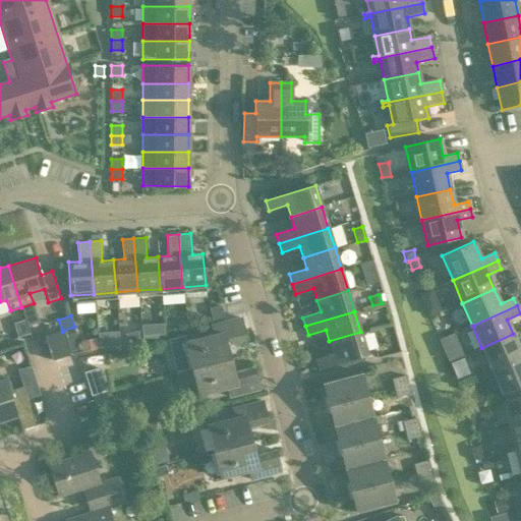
[(185,335),(167,340),(176,373),(192,369),(192,368),(229,359),(226,345),(246,340),(240,317),(211,325),(213,335),(187,341),(185,335)]
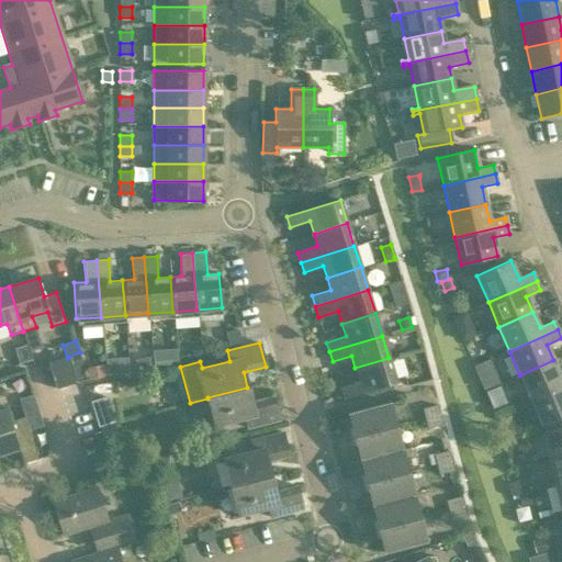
[(56,389),(76,382),(68,357),(67,358),(47,363),(56,389)]
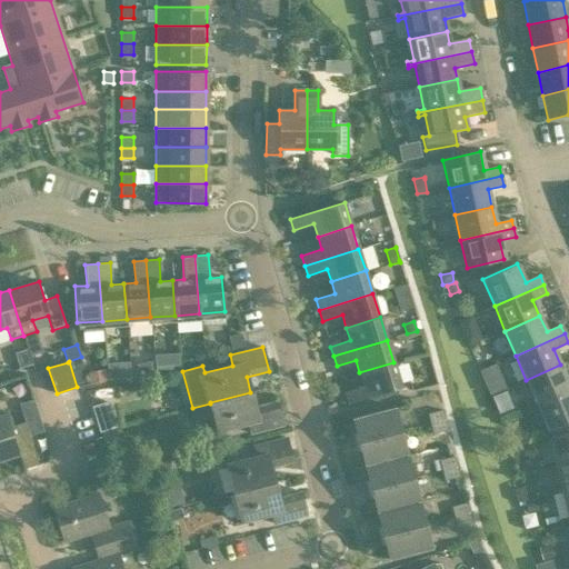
[(150,361),(137,366),(140,377),(153,373),(150,361)]
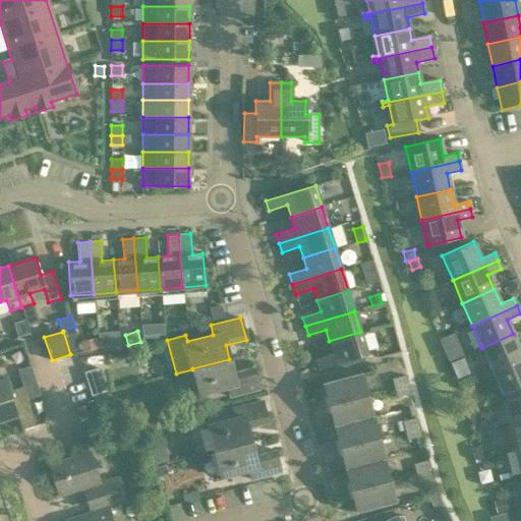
[(367,354),(360,332),(329,341),(333,353),(315,358),(319,369),(367,354)]
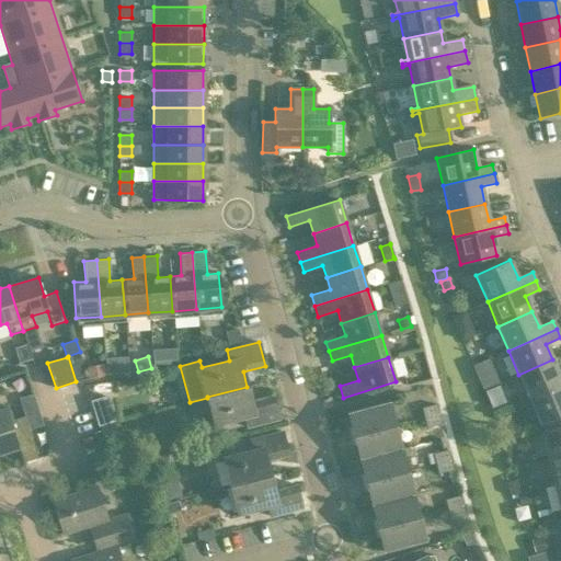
[(529,399),(560,384),(560,375),(560,376),(552,359),(518,375),(529,399)]
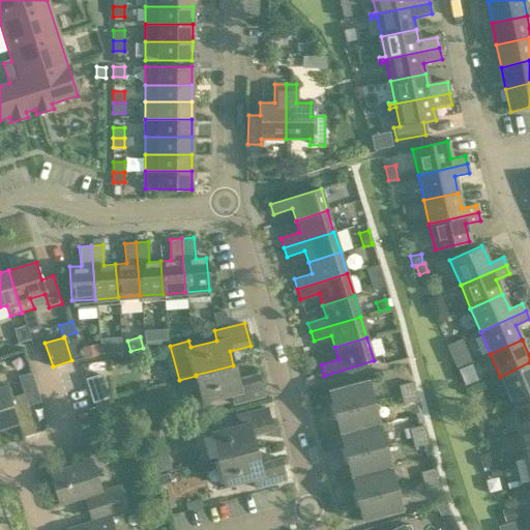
[(529,362),(500,377),(510,401),(529,391),(529,362)]
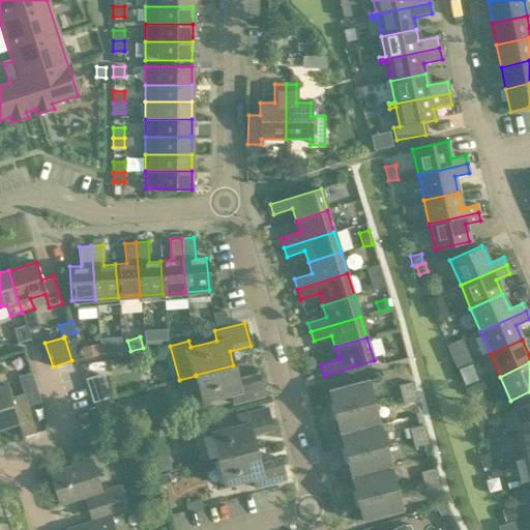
[(233,365),(196,375),(196,376),(202,401),(231,393),(234,404),(263,395),(258,374),(237,379),(233,365)]
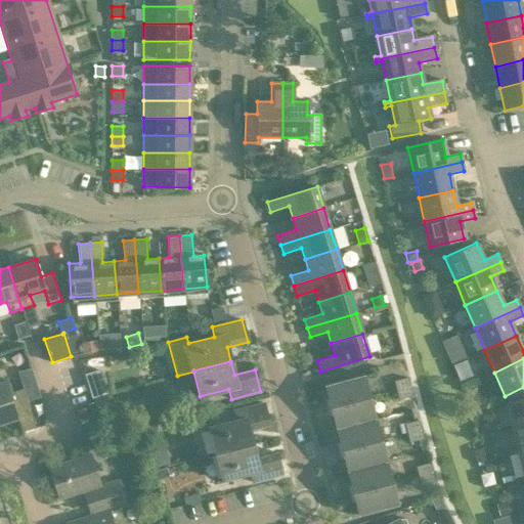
[(32,369),(18,374),(27,397),(28,402),(41,398),(39,393),(32,369)]
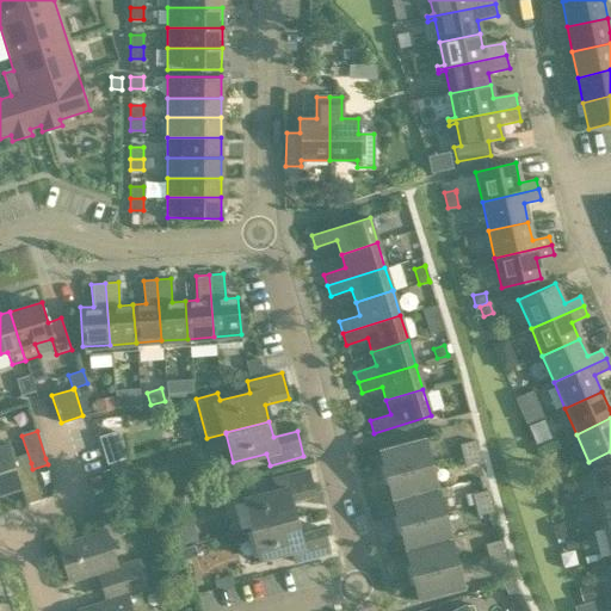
[(377,450),(384,475),(431,463),(424,438),(377,450)]
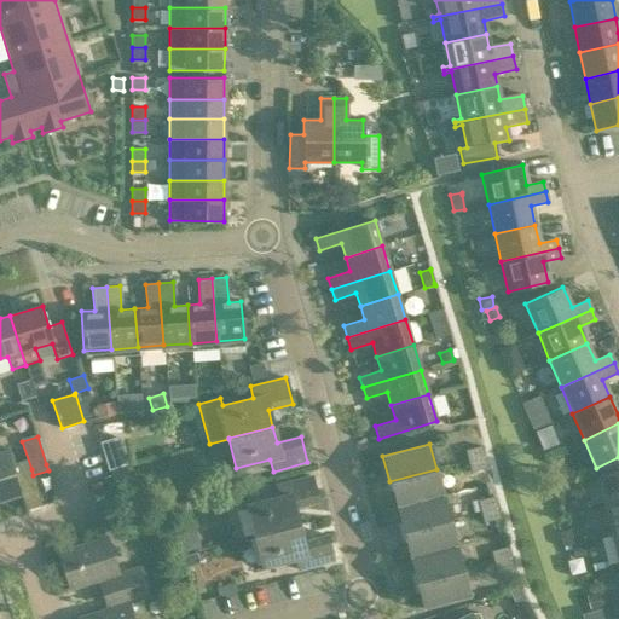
[(476,449),(466,451),(468,462),(479,460),(476,449)]
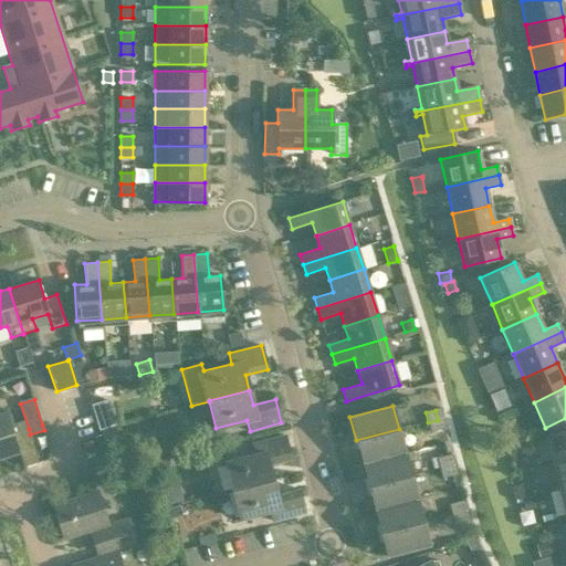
[(0,415),(0,459),(20,452),(25,468),(39,463),(24,420),(11,425),(8,412),(0,415)]
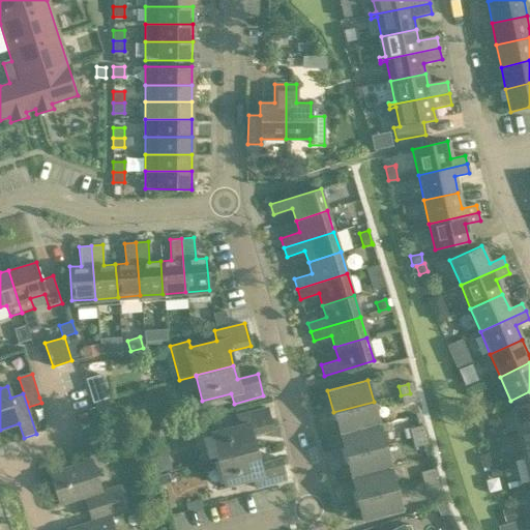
[(410,393),(401,395),(403,404),(412,402),(410,393)]
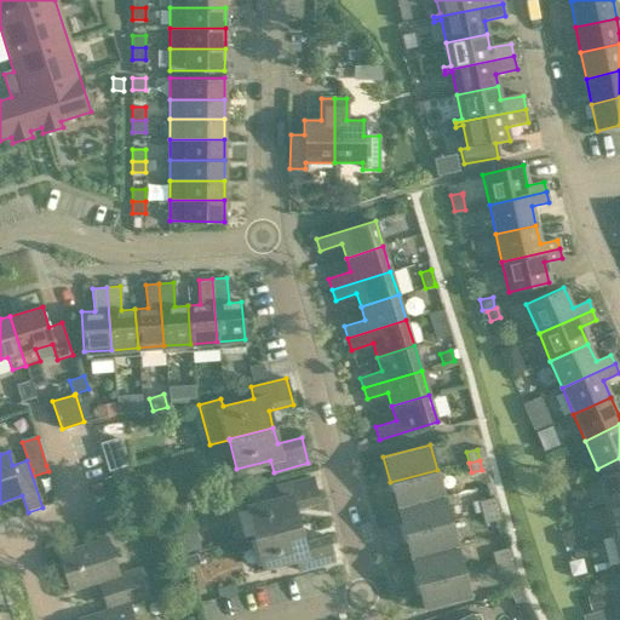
[(437,470),(390,482),(396,507),(443,495),(437,470)]
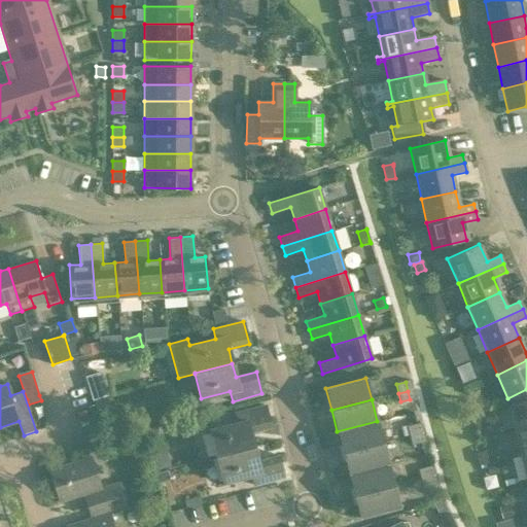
[(515,432),(526,429),(526,401),(508,407),(515,432)]
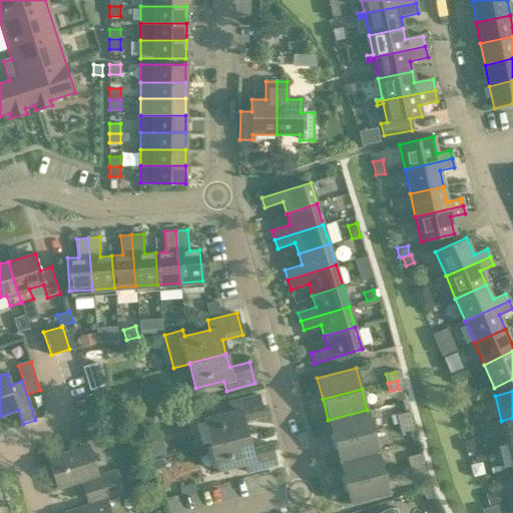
[(210,445),(247,435),(243,422),(264,417),(258,395),(229,402),(231,411),(203,418),(210,445)]
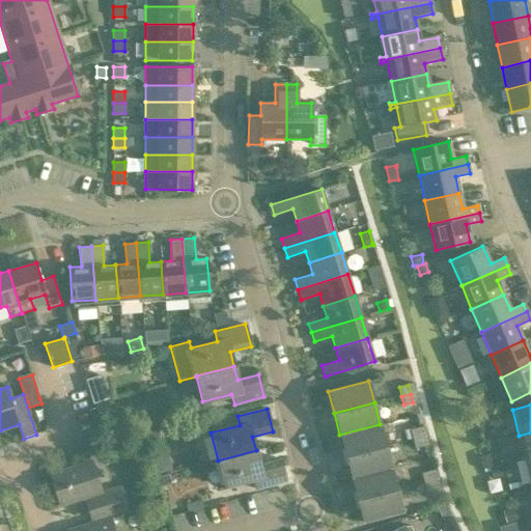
[(380,424),(339,435),(345,456),(386,446),(380,424)]
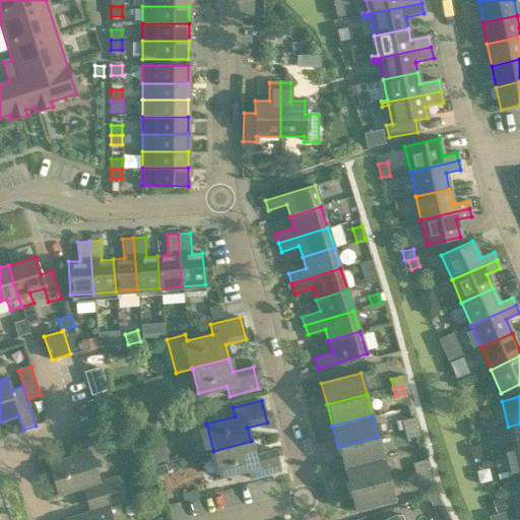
[(410,418),(401,420),(403,430),(412,428),(410,418)]
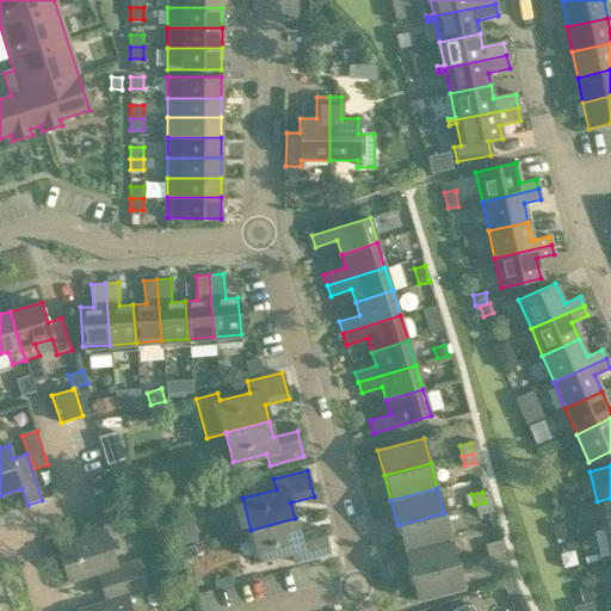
[(604,530),(610,528),(610,498),(597,501),(604,530)]
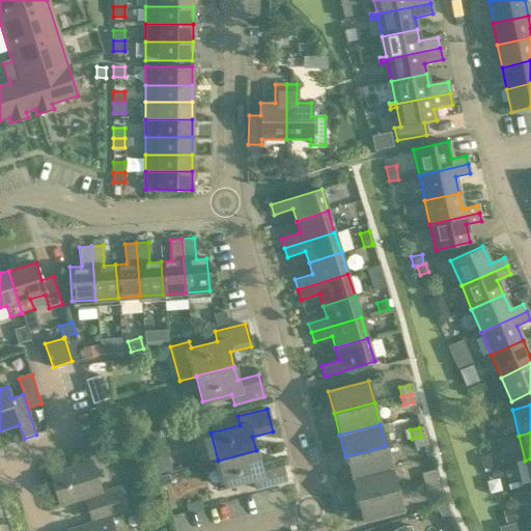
[(421,437),(412,439),(414,448),(423,446),(421,437)]
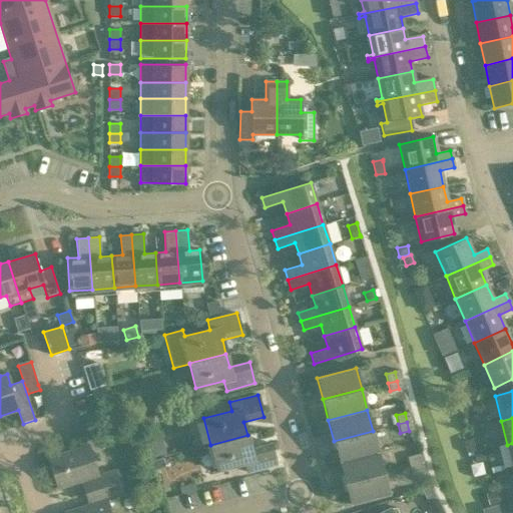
[(373,431),(334,441),(339,462),(378,452),(373,431)]
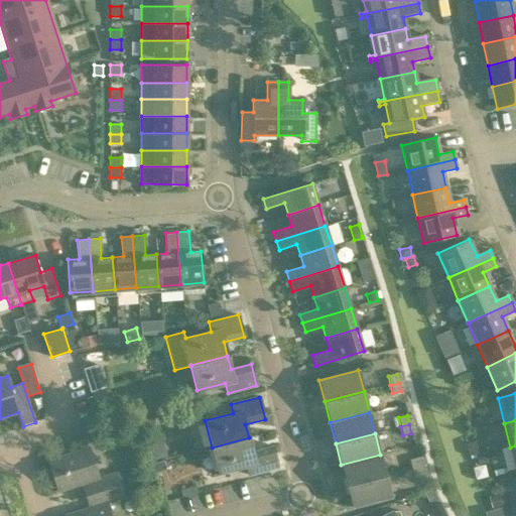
[(160,434),(146,438),(152,461),(166,457),(160,434)]
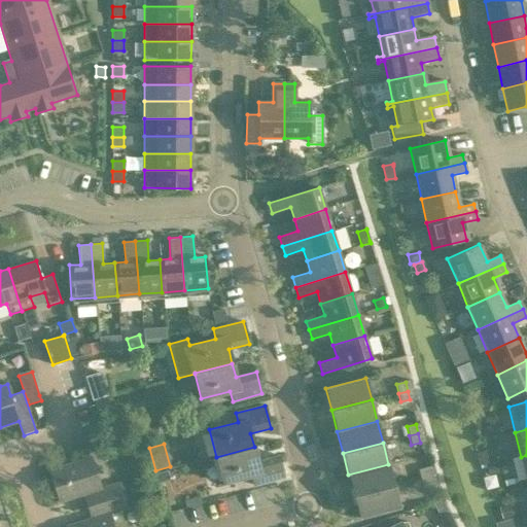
[(257,460),(254,447),(216,457),(222,482),(251,475),(253,485),(283,477),(278,455),(257,460)]
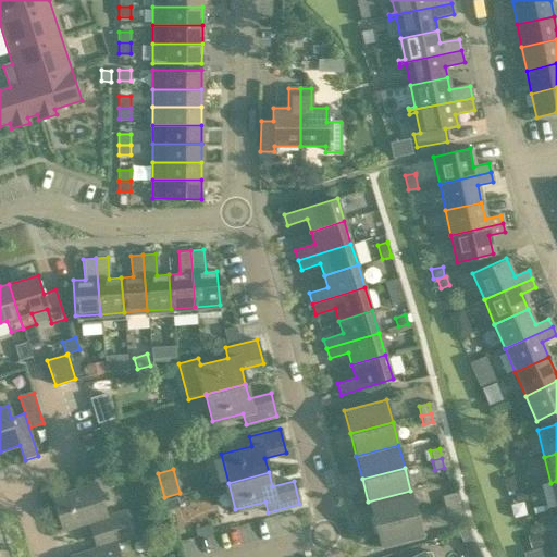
[(96,484),(52,497),(62,531),(90,522),(94,535),(128,523),(124,511),(107,517),(96,484)]
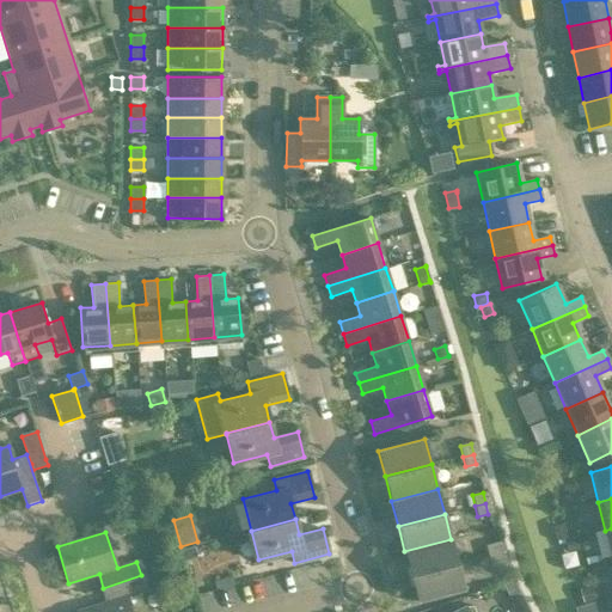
[(458,564),(451,539),(404,551),(411,576),(458,564)]
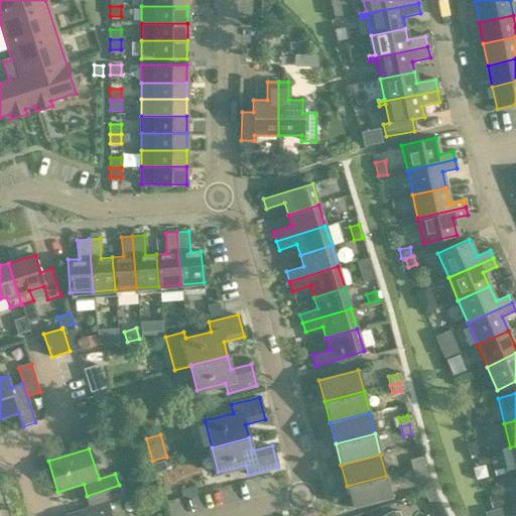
[(486,455),(477,457),(479,465),(488,463),(486,455)]
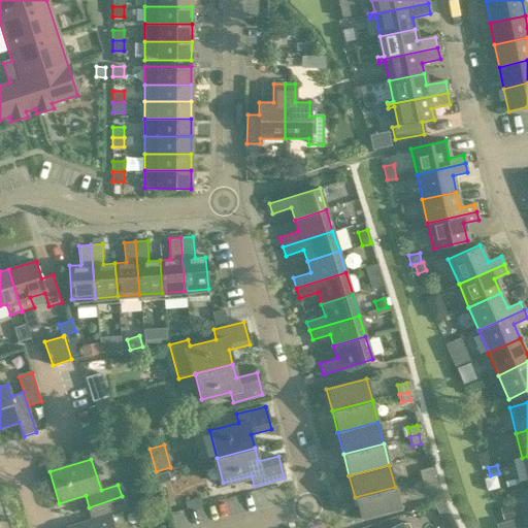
[(427,469),(419,471),(421,481),(430,479),(427,469)]
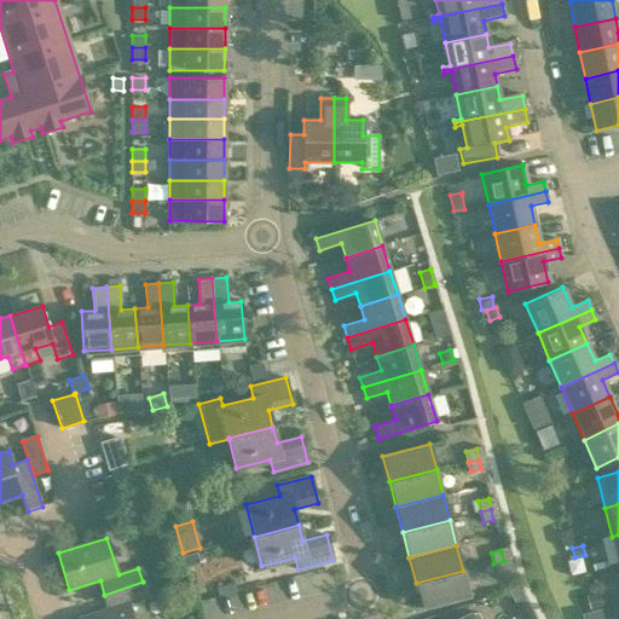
[(197,554),(181,557),(184,568),(200,565),(197,554)]
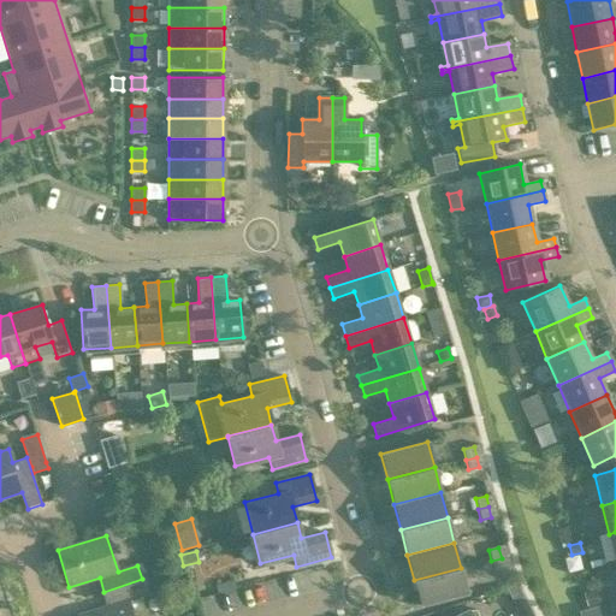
[(502,558),(491,561),(493,572),(504,569),(502,558)]
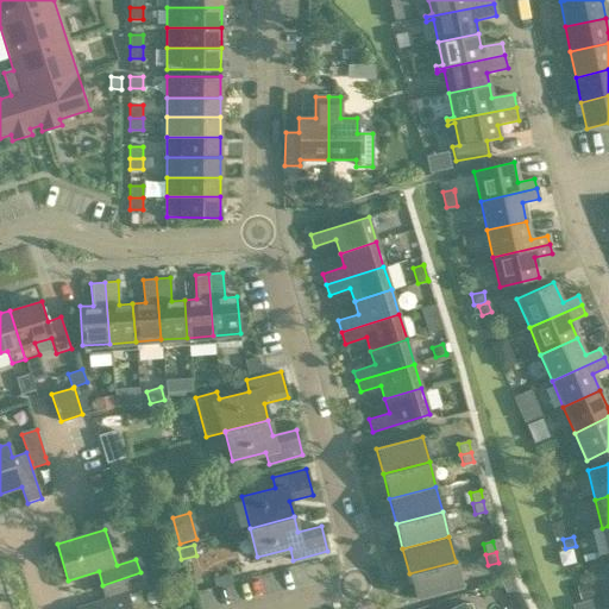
[(462,588),(456,562),(409,573),(415,600),(462,588)]
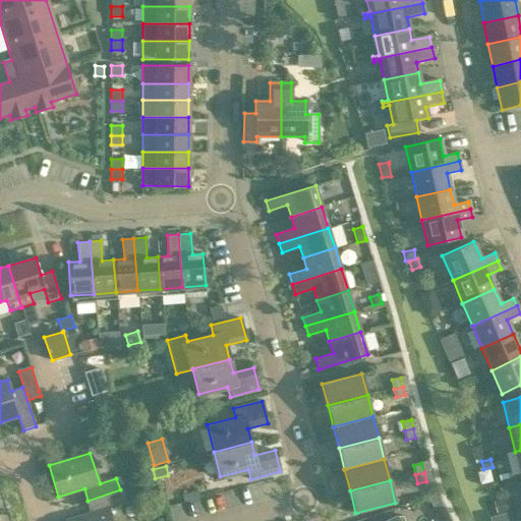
[(92,512),(66,520),(123,520),(123,519),(118,505),(123,503),(120,489),(88,501),(92,512)]
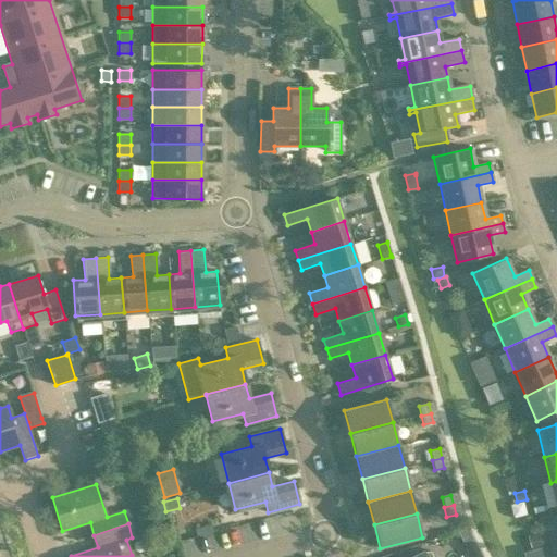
[(528,536),(528,537),(531,548),(543,545),(540,534),(528,536)]
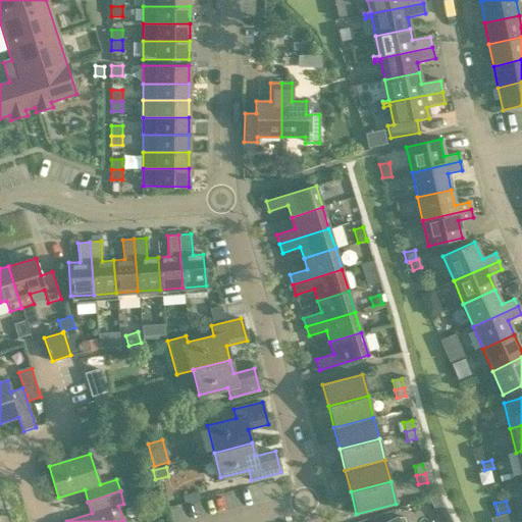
[(440,521),(451,521),(447,513),(438,517),(440,521)]
